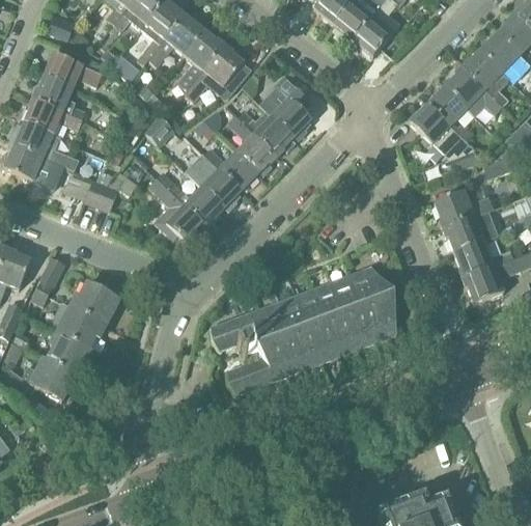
[(104,19),(113,26),(134,0),(105,0),(114,6),(104,19)]
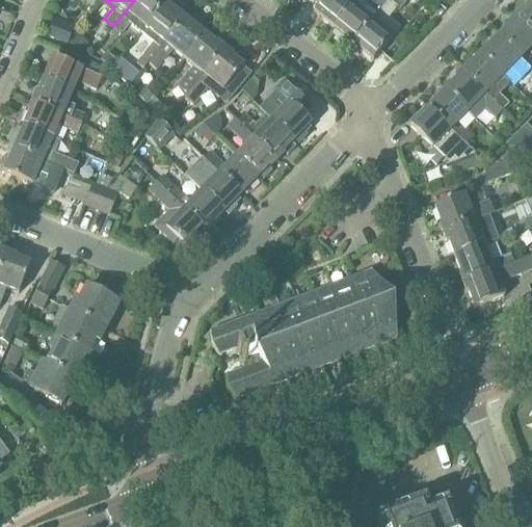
[(121,31),(130,21),(141,30),(166,0),(134,0),(113,26),(121,31)]
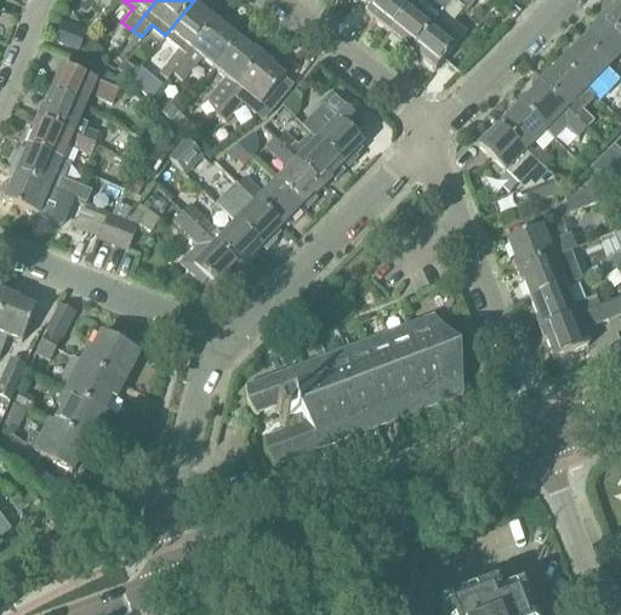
[(172,70),(174,72),(217,18),(194,0),(165,35),(178,46),(159,70),(167,78),(172,70)]
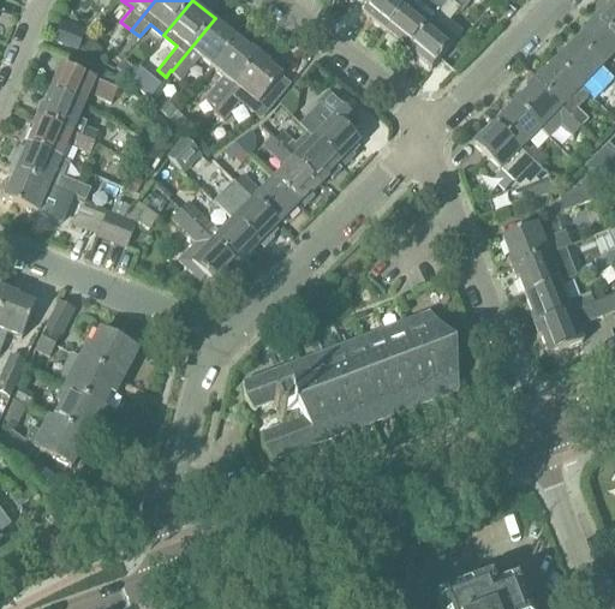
[(371,0),(364,10),(387,28),(408,0),(371,0)]
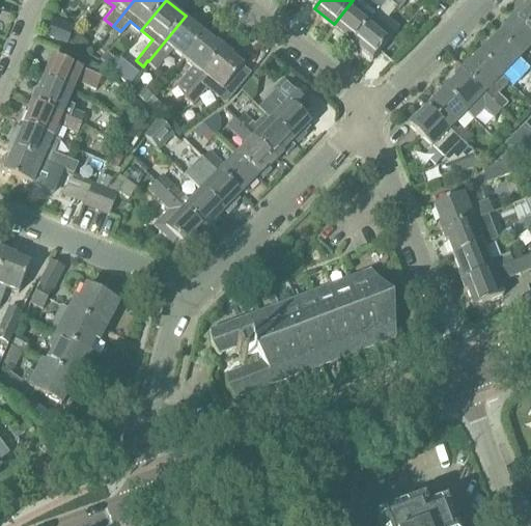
[(353,0),(334,24),(354,39),(386,0),(353,0)]
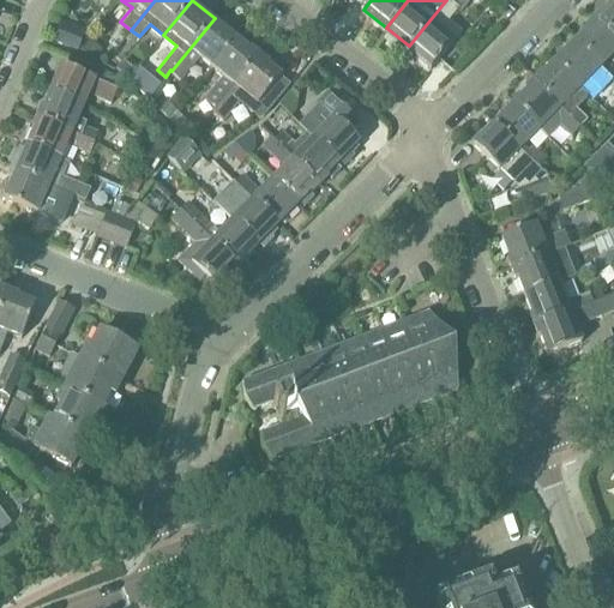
[(455,5),(449,0),(446,0),(409,46),(432,64),(455,36),(455,35),(462,26),(447,14),(455,5)]
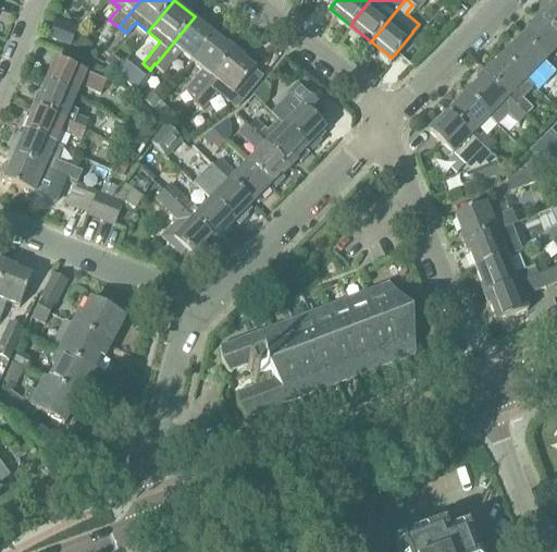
[(554,0),(540,16),(556,33),(556,0),(554,0)]
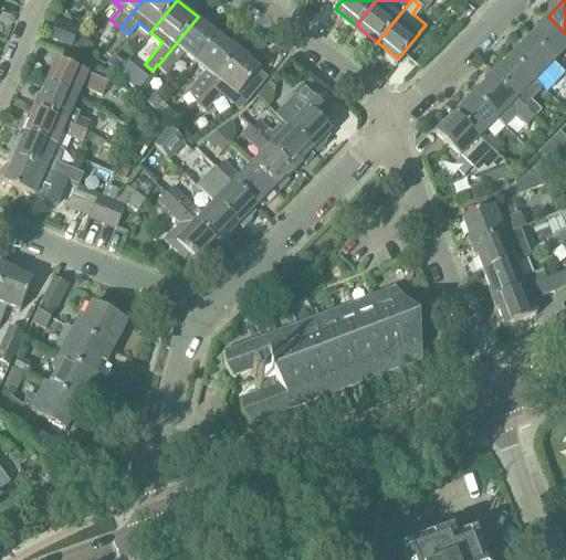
[(79,23),(56,14),(49,35),(71,44),(79,23)]
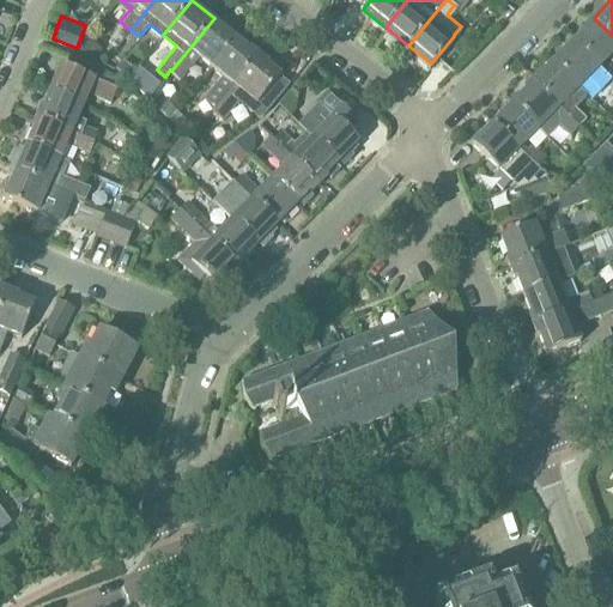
[(180,78),(200,53),(213,64),(236,36),(214,18),(171,71),(180,78)]
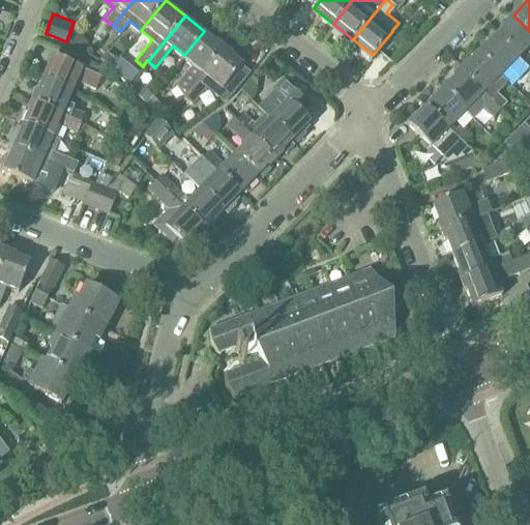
[(496,33),(519,55),(529,45),(529,31),(513,16),(496,33)]
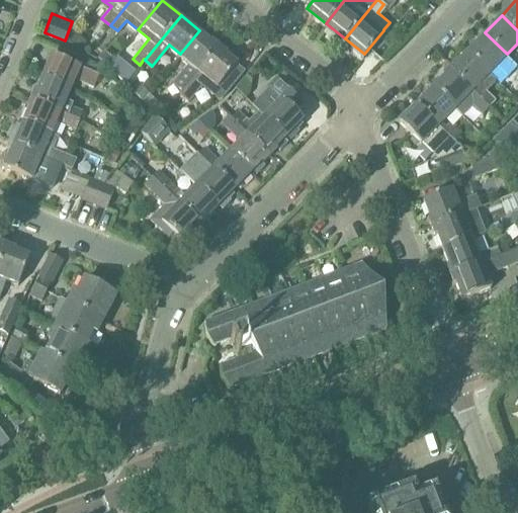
[(178,92),(179,93),(219,46),(199,30),(180,54),(188,61),(172,81),(181,88),(178,92)]
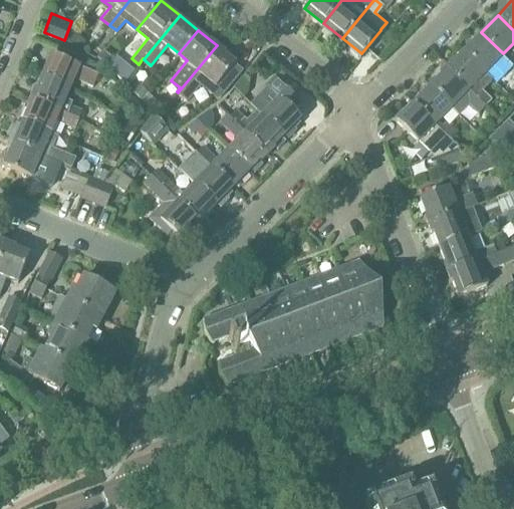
[(485,71),(503,53),(481,32),(464,50),(485,71)]
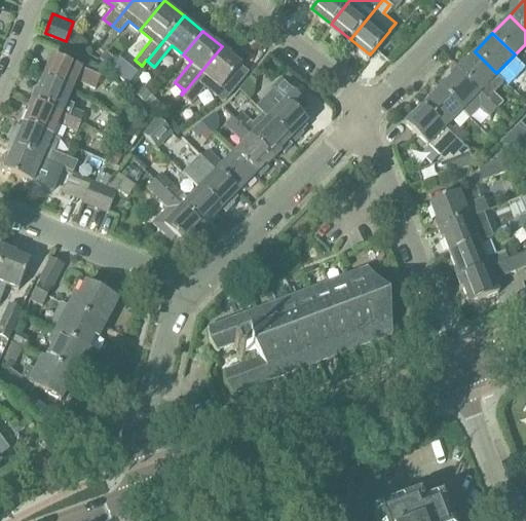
[(191,102),(205,84),(224,99),(227,97),(249,70),(240,64),(241,63),(239,62),(242,58),(233,50),(230,53),(222,46),(182,95),(191,102)]
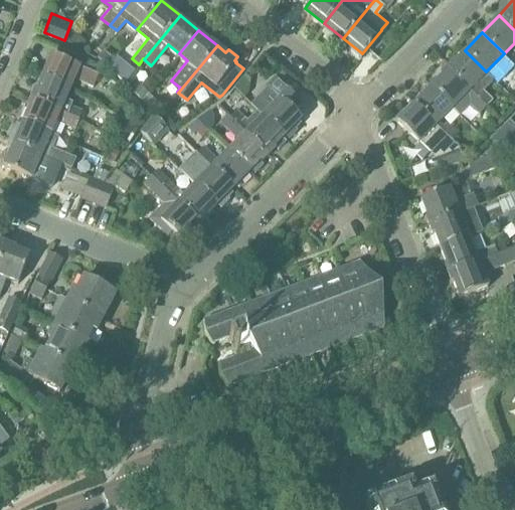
[(113,56),(103,47),(97,55),(99,56),(105,61),(107,63),(113,56)]
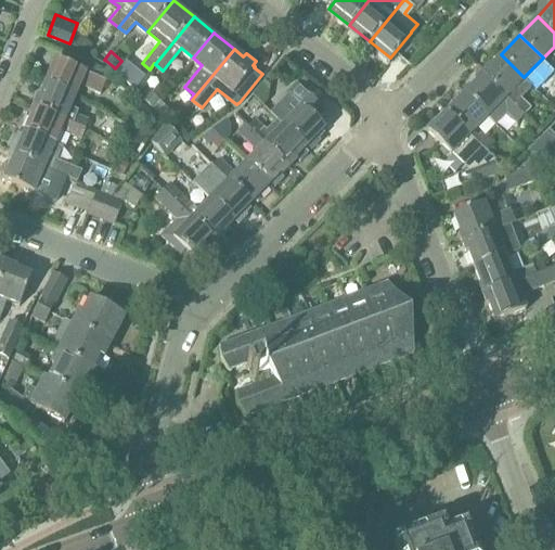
[(531,84),(524,77),(501,54),(482,73),(505,96),(523,113),(530,105),(519,96),(531,84)]
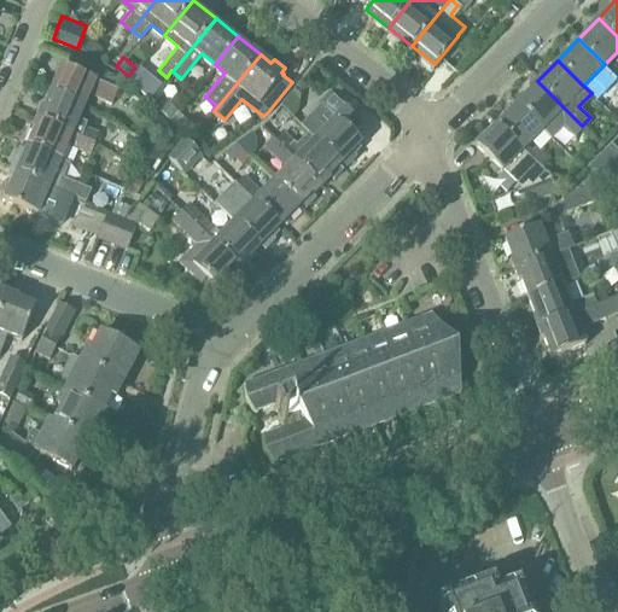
[(52,89),(85,103),(89,92),(112,102),(115,97),(120,86),(63,62),(52,89)]
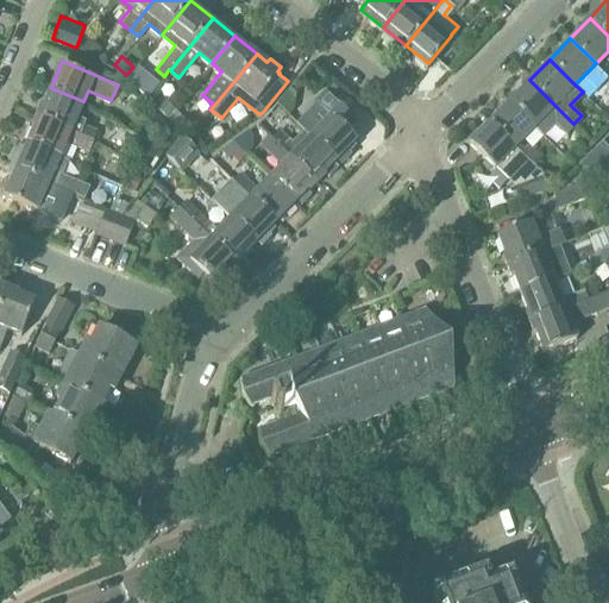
[(510,99),(535,124),(545,133),(554,121),(566,132),(573,124),(554,105),(529,80),(510,99)]
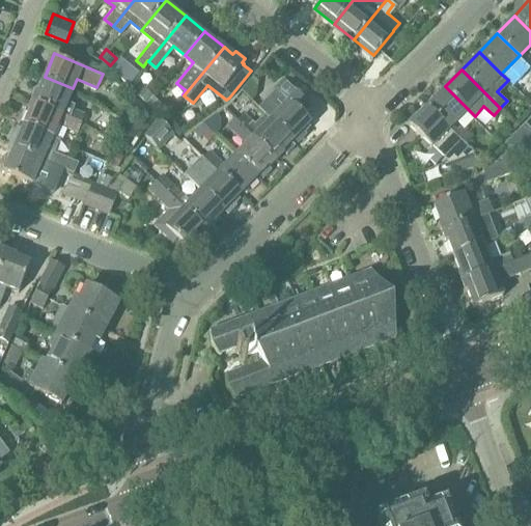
[(267,111),(266,111),(294,138),(295,136),(298,139),(306,132),(303,129),(311,119),(297,105),(306,97),(284,76),(275,86),(277,87),(260,105),(267,111)]
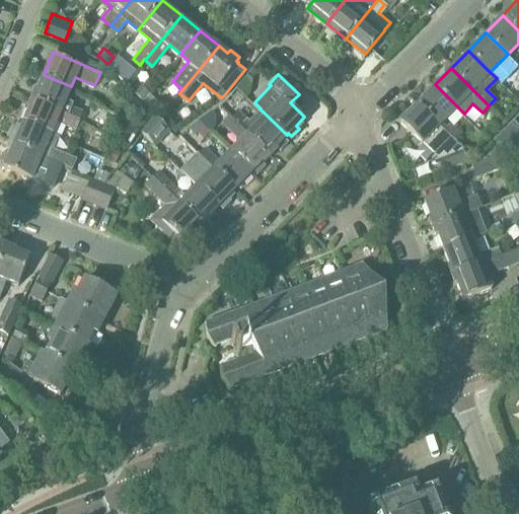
[(44,75),(33,96),(80,117),(83,108),(71,103),(72,100),(66,98),(71,86),(44,75)]
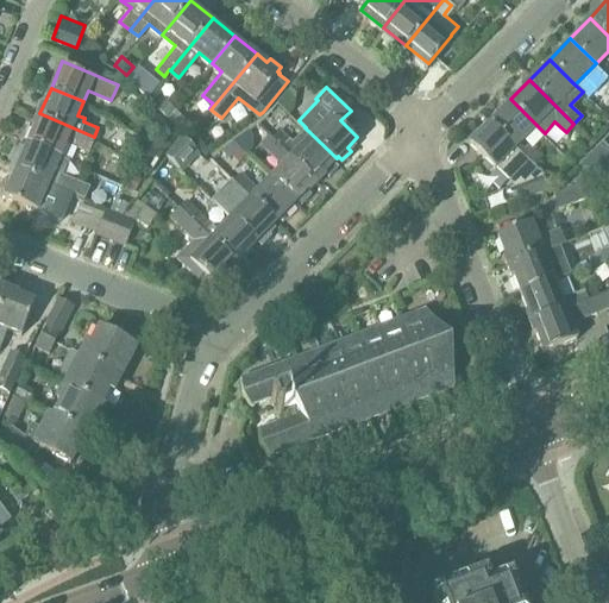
[(510,99),(490,119),(533,162),(540,154),(528,142),(523,145),(519,142),(522,138),(535,124),(510,99)]
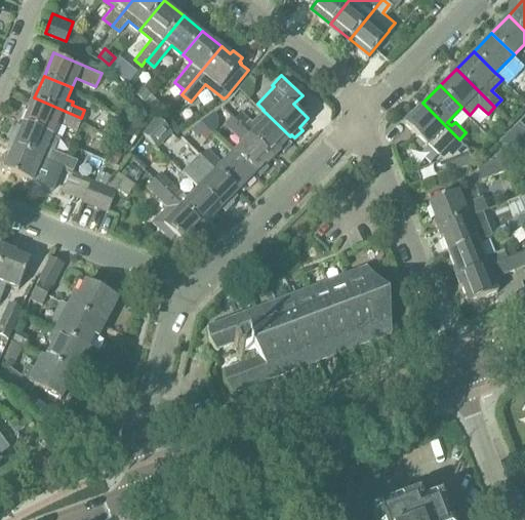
[(34,97),(25,120),(53,132),(57,121),(76,129),(81,118),(34,97)]
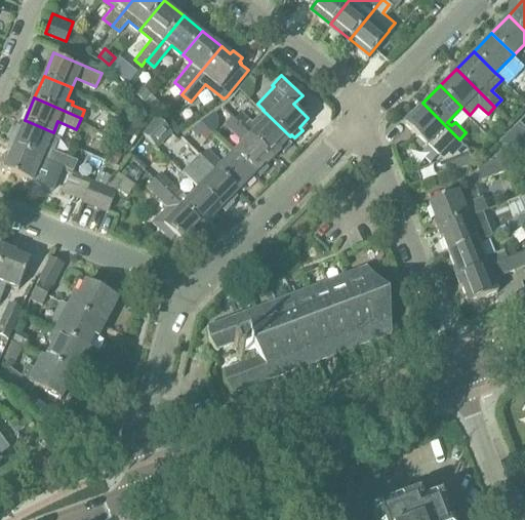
[(459,140),(422,103),(404,122),(427,144),(429,142),(440,153),(445,147),(452,153),(468,148),(459,140)]
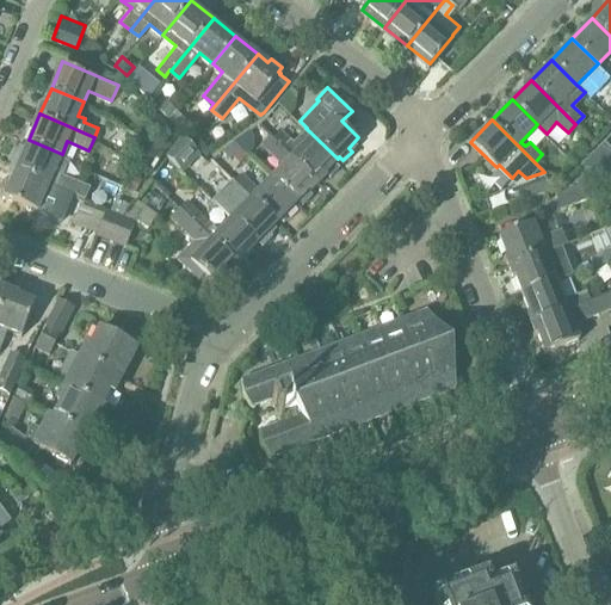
[(272,135),(318,179),(326,170),(331,174),(340,165),(335,160),(338,159),(306,128),(295,140),(281,127),(273,135),(272,135)]
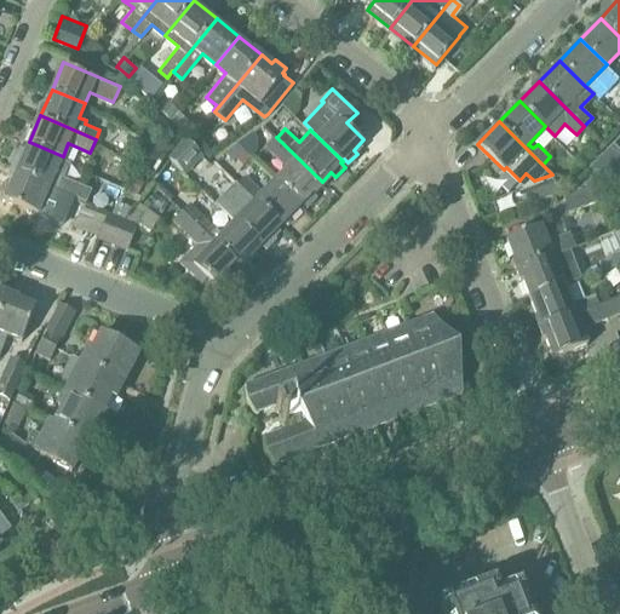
[(275,135),(265,144),(287,166),(276,177),(302,202),(304,200),(308,205),(317,195),(313,190),(322,182),(276,137),(275,135)]
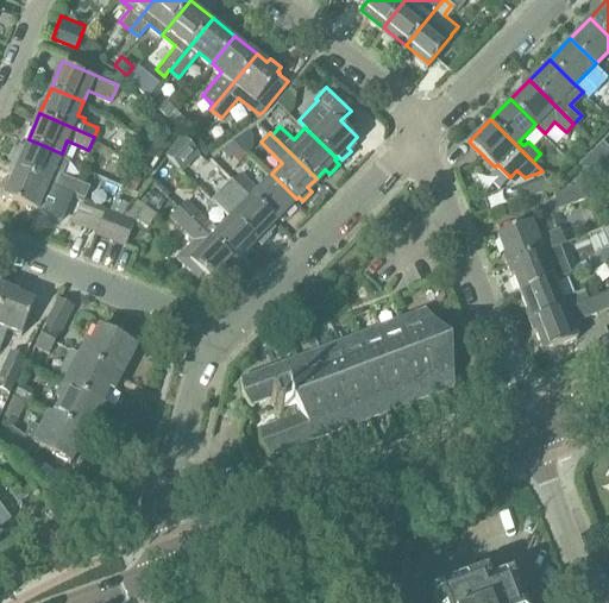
[(608,145),(602,138),(576,164),(608,165),(608,145)]
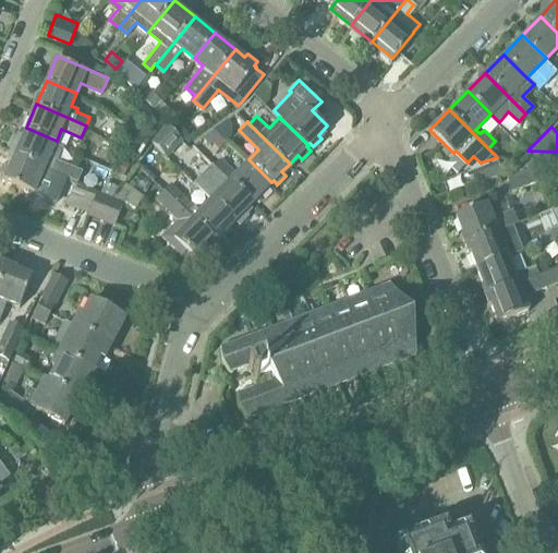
[(26,128),(16,153),(67,175),(70,166),(57,160),(63,145),(56,142),(57,141),(26,128)]
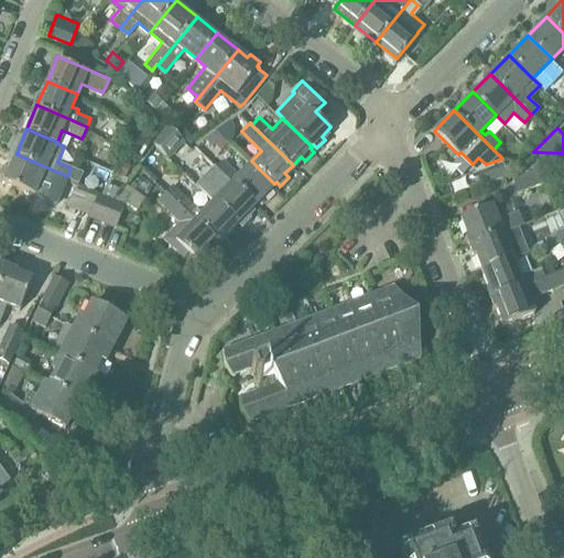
[(67,176),(17,154),(6,179),(57,201),(68,177),(67,176)]
